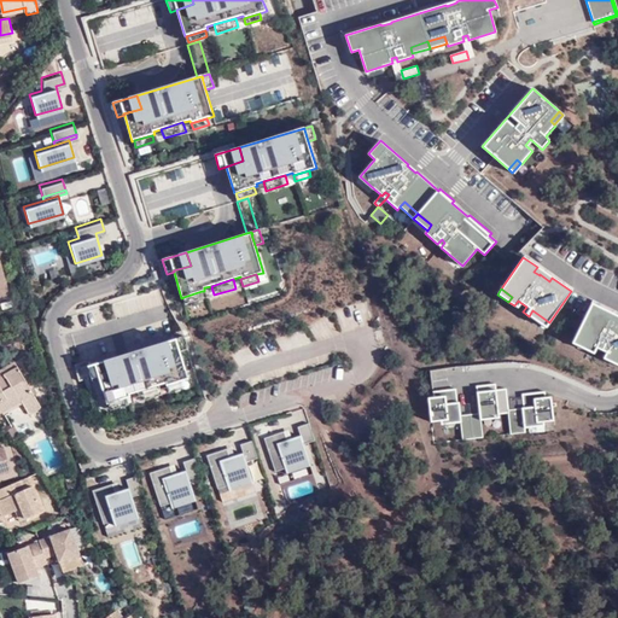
[(202,291),(184,297),(186,303),(204,298),(202,291)]
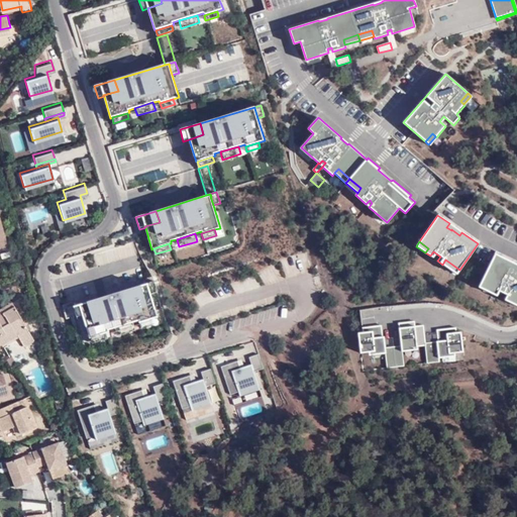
[(495,253),(481,283),(492,288),(489,293),(494,295),(497,290),(505,294),(502,299),(508,302),(510,297),(516,300),(516,268),(511,266),(511,267),(505,264),(507,260),(495,253)]
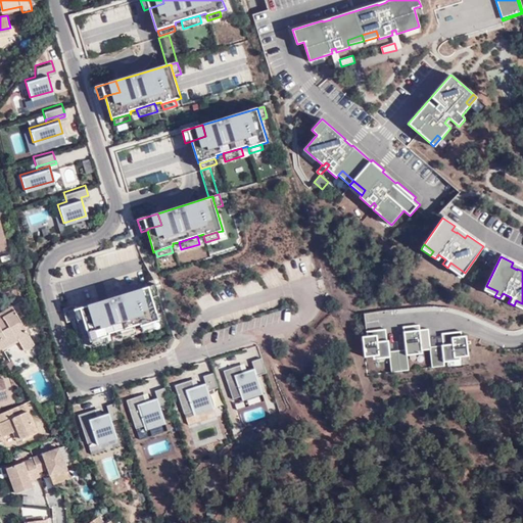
[(450,263),(447,268),(462,277),(465,273),(450,263)]
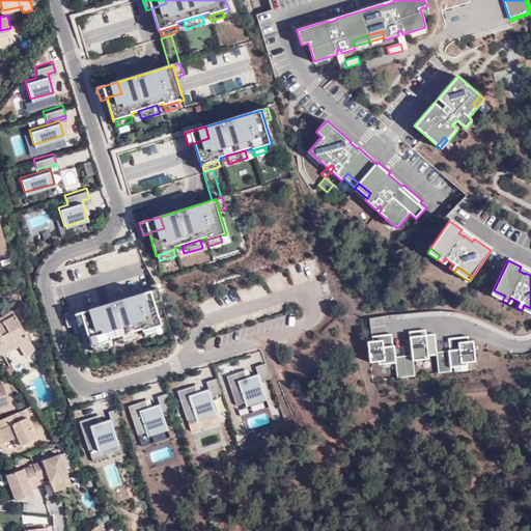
[(151,292),(155,302),(162,300),(158,288),(151,290),(152,292),(151,292)]
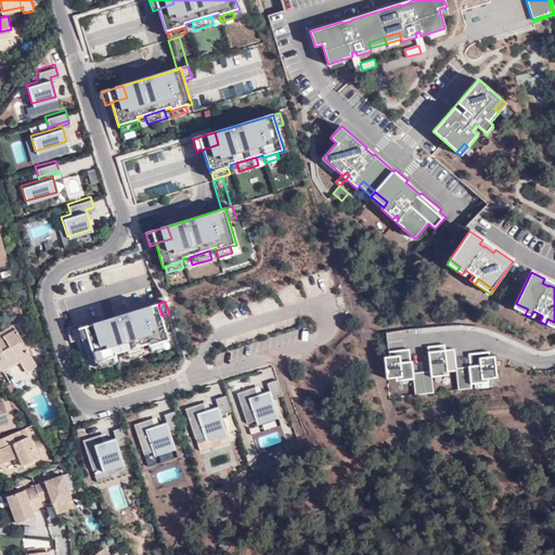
[(89,339),(95,363),(98,362),(114,358),(116,357),(116,355),(123,352),(142,346),(149,344),(149,347),(163,343),(169,340),(162,315),(158,306),(159,306),(158,304),(100,322),(104,334),(89,338),(89,339)]
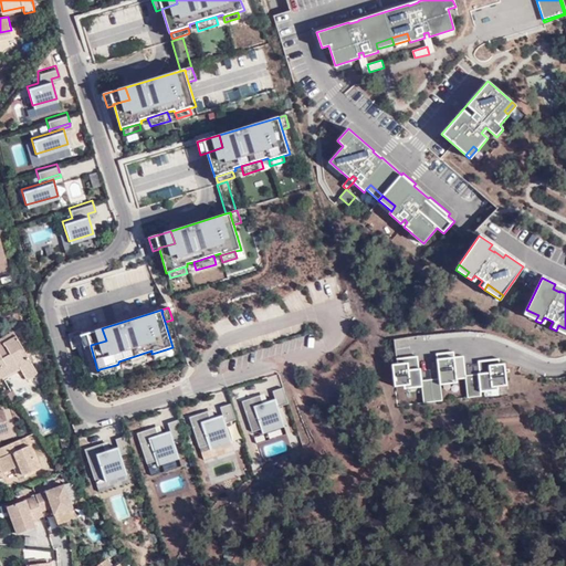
[(538,315),(526,310),(524,315),(535,321),(538,315)]
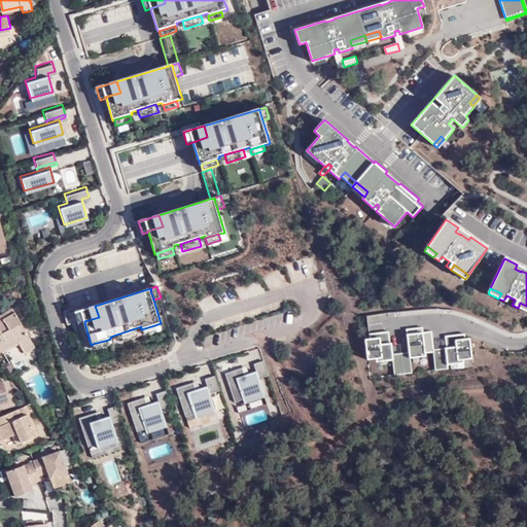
[(526,306),(520,303),(518,308),(526,312),(526,306)]
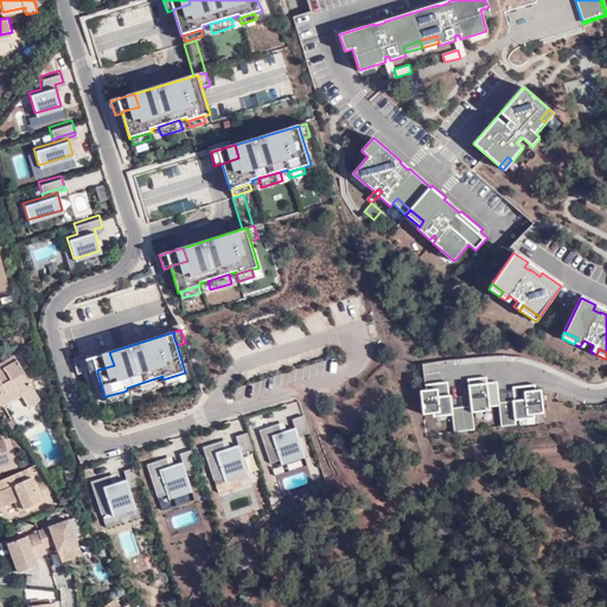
[(90,374),(97,371),(97,370),(114,365),(109,352),(87,359),(90,374)]
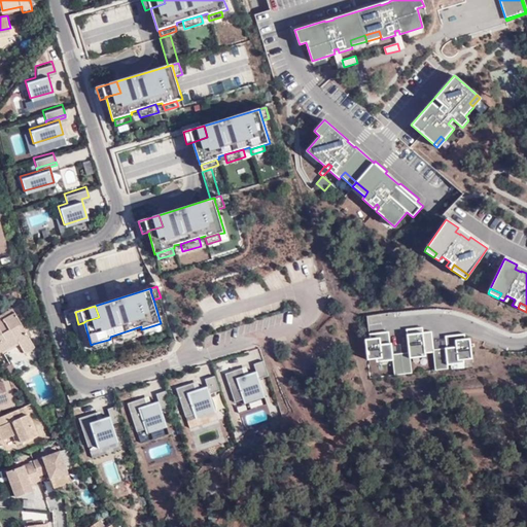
[(0,315),(0,323),(4,321),(3,319),(15,313),(13,308),(0,315)]
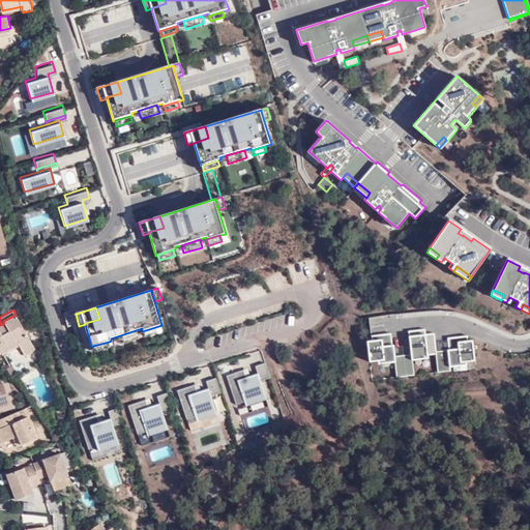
[(23,352),(34,347),(27,333),(19,320),(16,315),(3,321),(4,323),(0,325),(0,354),(19,345),(23,352)]
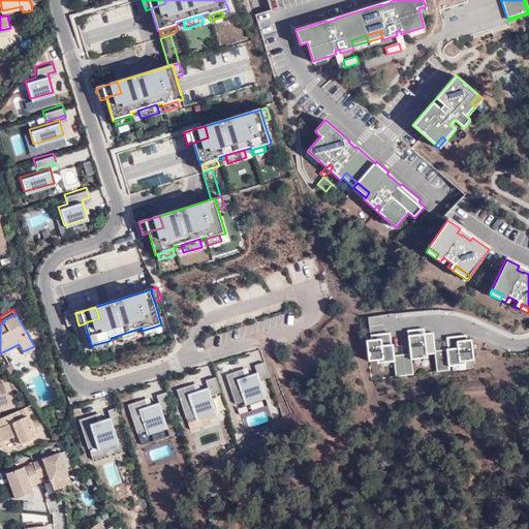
[(19,319),(27,333),(29,332),(22,317),(19,319)]
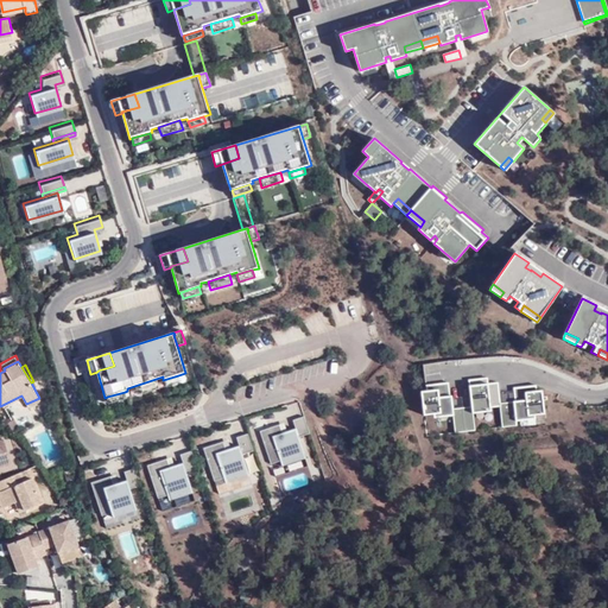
[(178,375),(163,380),(165,386),(181,381),(178,375)]
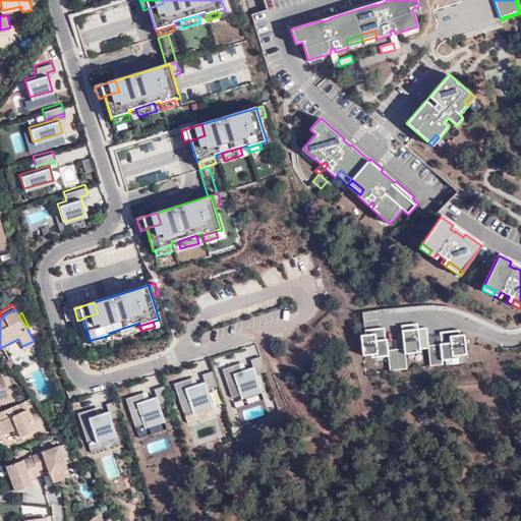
[(382,328),(365,330),(365,335),(360,335),(363,356),(388,353),(390,370),(407,368),(405,351),(428,348),(430,366),(443,364),(443,357),(467,354),(465,334),(460,335),(459,330),(443,332),(444,344),(442,344),(428,345),(426,328),(418,329),(417,324),(401,326),(402,332),(407,331),(407,336),(403,337),(404,348),(389,350),(387,339),(386,339),(384,339),(382,328)]
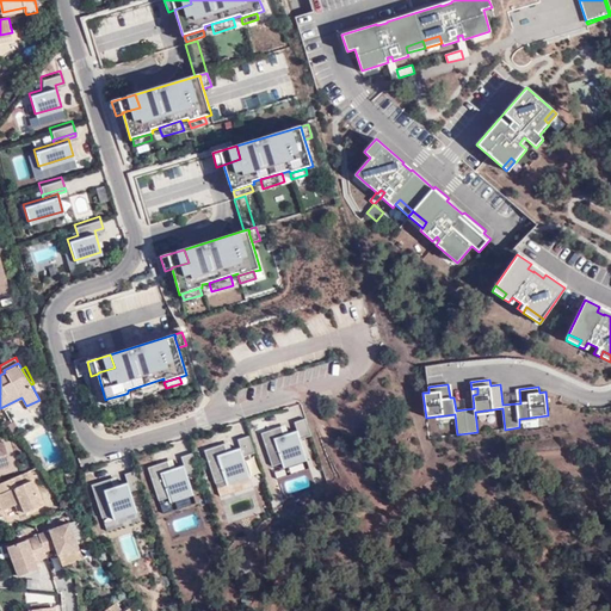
[(156,381),(135,388),(137,396),(159,390),(156,381)]
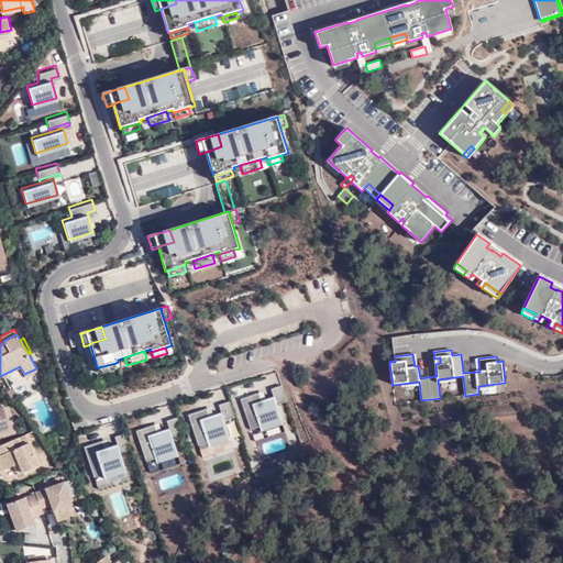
[(116,363),(99,367),(101,374),(118,368),(116,363)]
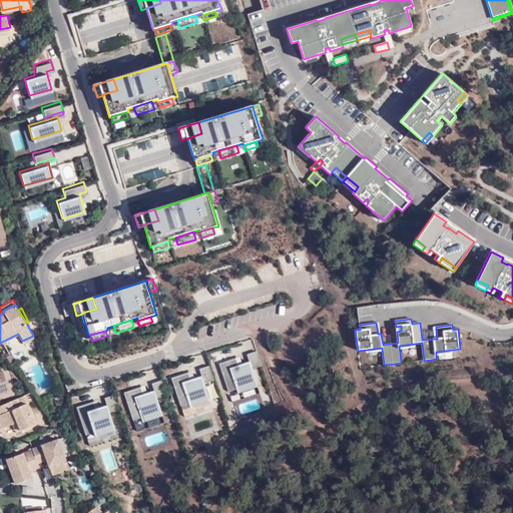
[(251,365),(261,362),(255,348),(246,351),(248,358),(241,360),(237,362),(234,354),(217,360),(227,388),(235,385),(237,389),(258,383),(251,365)]
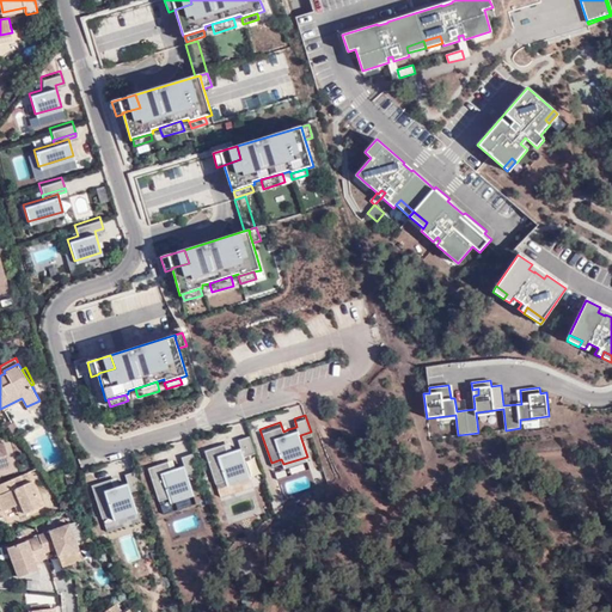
[(243,453),(254,450),(249,432),(237,435),(240,444),(231,447),(226,448),(224,440),(203,446),(214,479),(225,477),(226,482),(250,473),(243,453)]
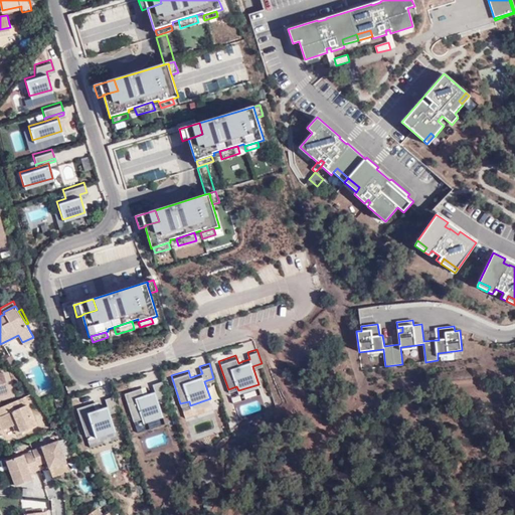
[(0,394),(9,392),(3,373),(0,374),(0,394)]
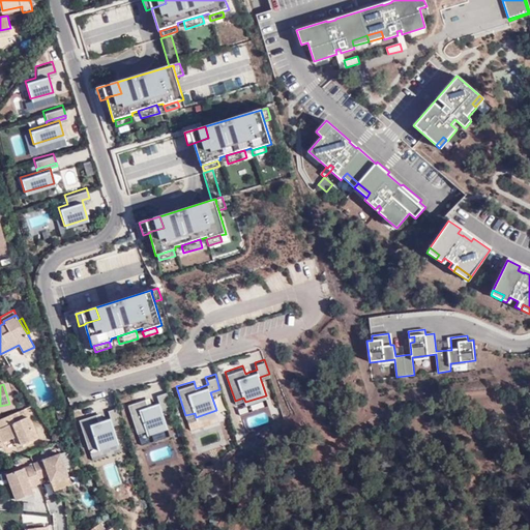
[(171,404),(166,389),(156,392),(158,400),(151,402),(147,403),(145,395),(127,402),(137,431),(145,428),(147,432),(168,425),(162,407),(171,404)]
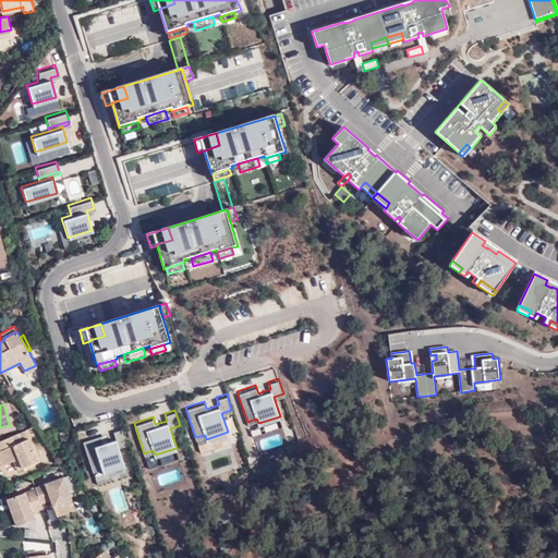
[(129,441),(123,425),(113,428),(116,436),(108,439),(104,440),(100,433),(82,438),(93,470),(101,466),(104,471),(125,463),(119,445),(129,441)]
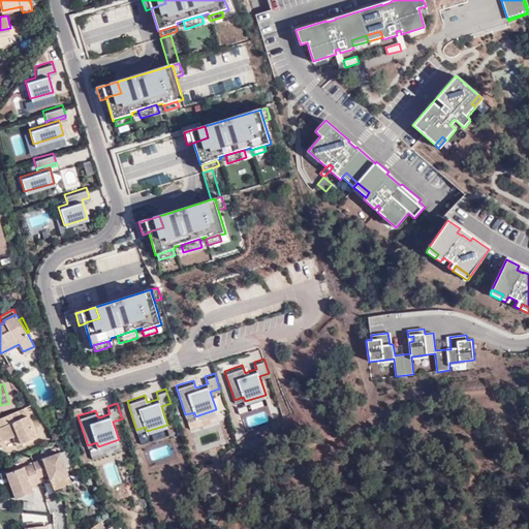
[(28,416),(25,408),(18,411),(21,419),(28,416)]
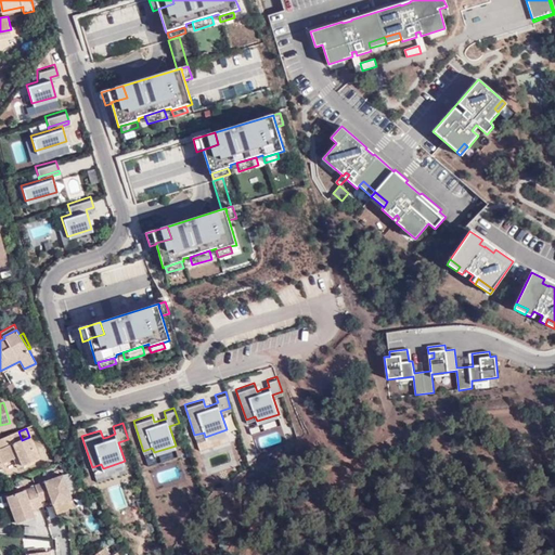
[(68,447),(64,429),(60,430),(64,448),(68,447)]
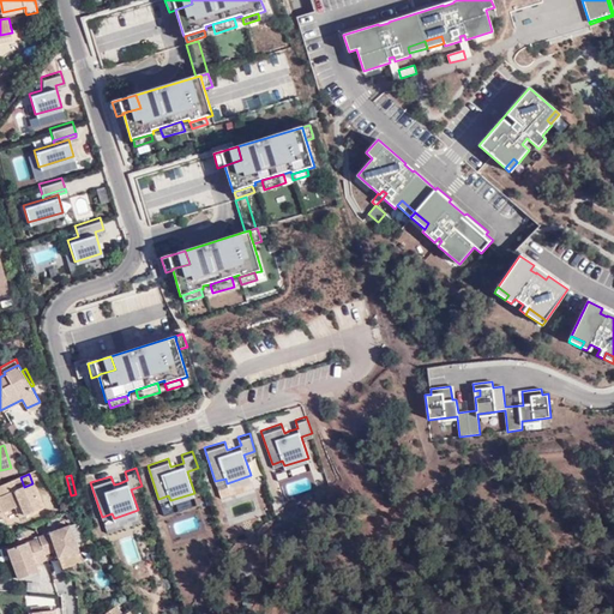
[(24,487),(20,477),(0,486),(0,505),(4,512),(16,507),(19,518),(42,509),(32,483),(24,487)]
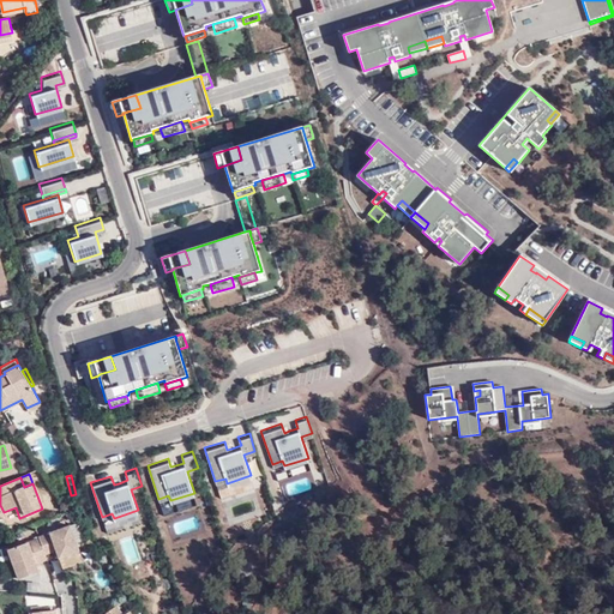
[(47,552),(47,554),(56,551),(59,559),(79,551),(70,525),(41,536),(47,552)]
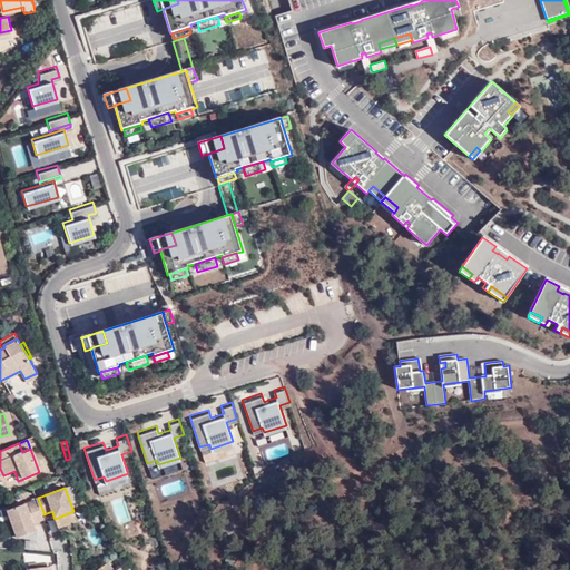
[(43,520),(42,514),(37,500),(8,511),(18,538),(29,534),(28,531),(35,528),(33,523),(43,520)]
